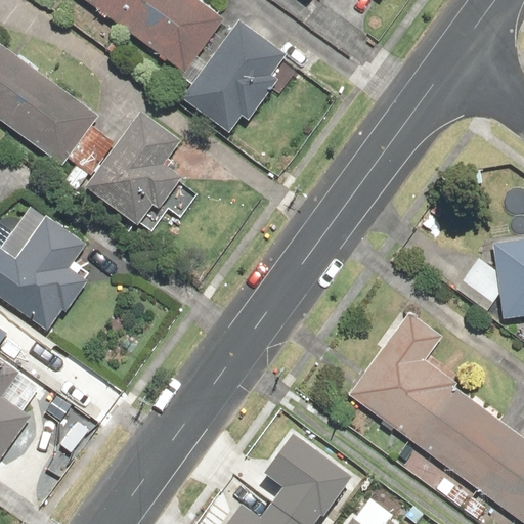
[(205,0),(86,0),(183,72),(226,15),(205,0)]
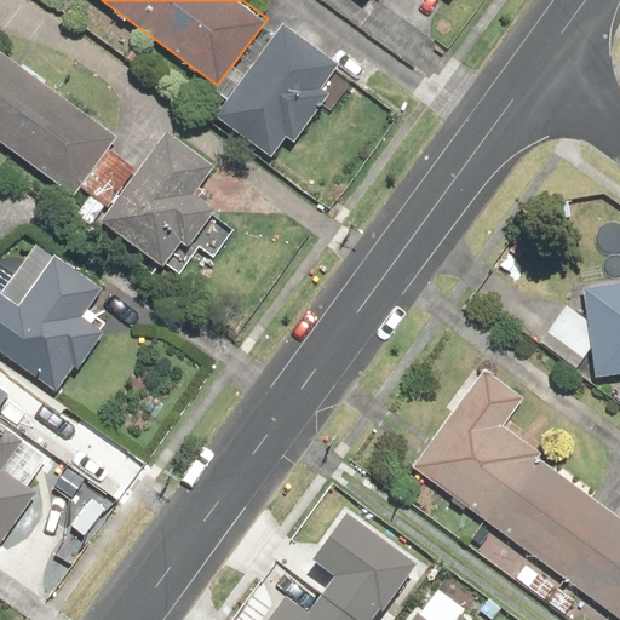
[(281,24),(212,119),(270,161),(285,141),(293,145),(326,99),(319,95),(339,67),(281,24)]
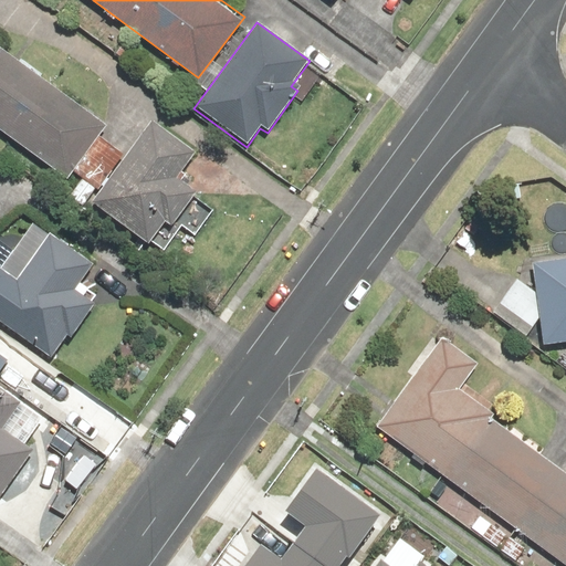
[(0,46),(0,135),(64,185),(106,129),(0,46)]
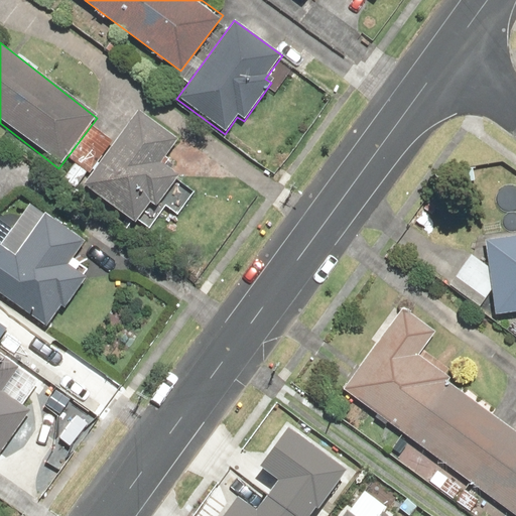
[(142,112),(84,185),(133,225),(148,205),(153,209),(179,175),(161,161),(178,140),(142,112)]
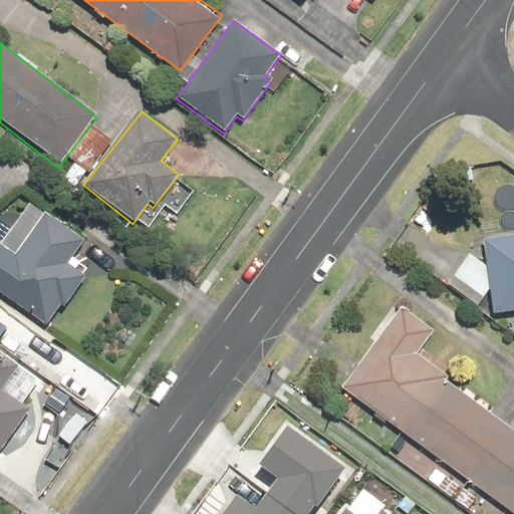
[(9,236),(0,248),(0,292),(46,328),(62,307),(65,310),(86,282),(80,277),(86,269),(73,258),(86,240),(49,212),(23,246),(9,236)]
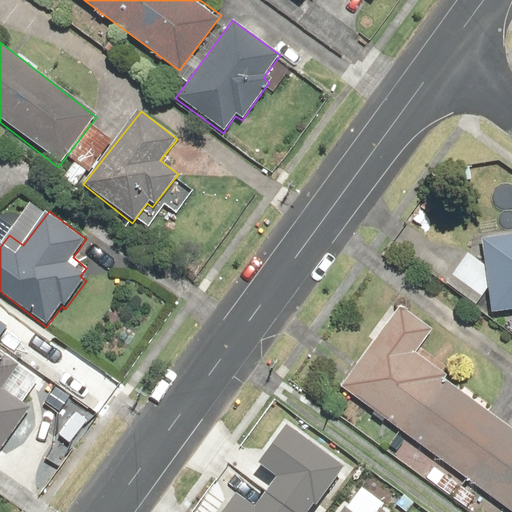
[(511,236),(483,240),(491,315),(511,312),(511,236)]
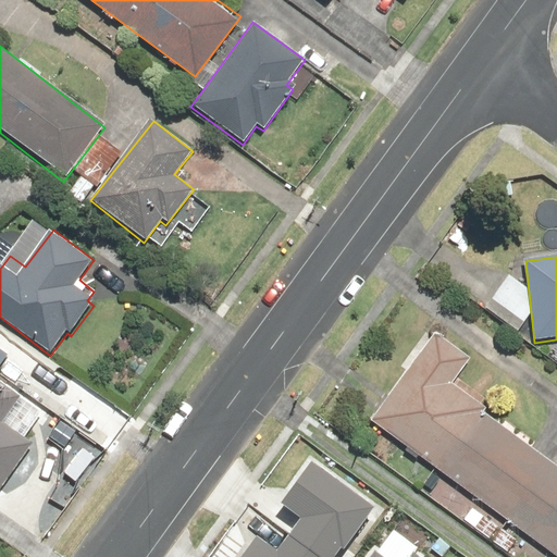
[(460,391),(452,384),(469,360),(435,335),(431,341),(424,335),(397,371),(403,375),(369,421),(473,499),(458,520),(506,555),(522,533),(555,556),(556,556),(556,469),(478,410),(485,400),(466,385),(460,391)]
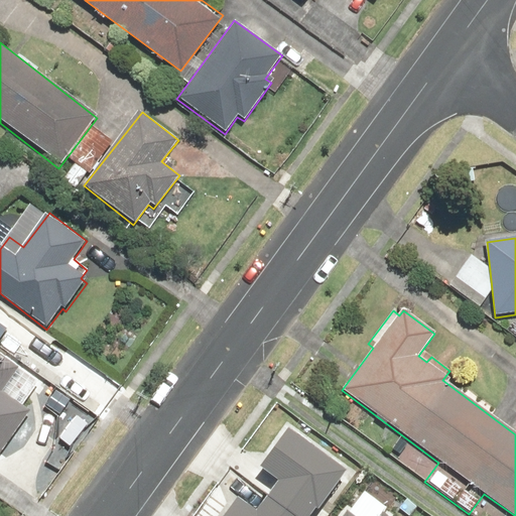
[(0,357),(0,459),(34,412),(20,402),(34,382),(0,357)]
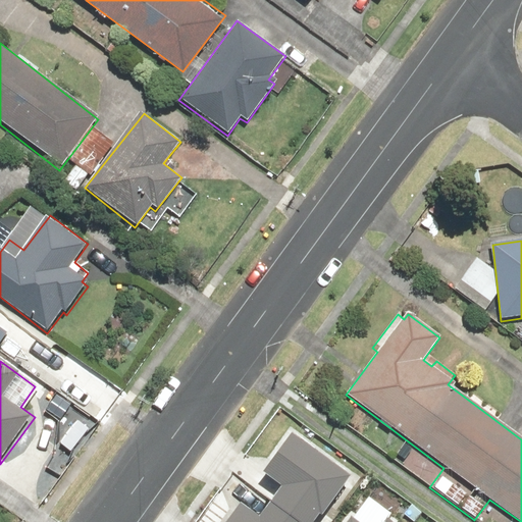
[(282,483),(273,497),(309,520),(347,465),(292,427),(263,469),(282,483)]
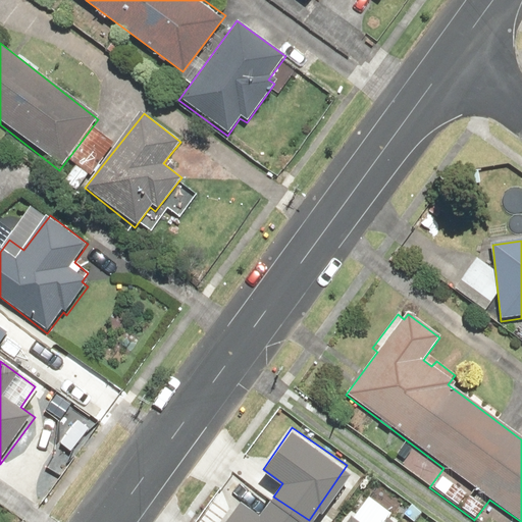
[(242,499),(225,521),(307,521),(309,520),(273,497),(262,513),(242,499)]
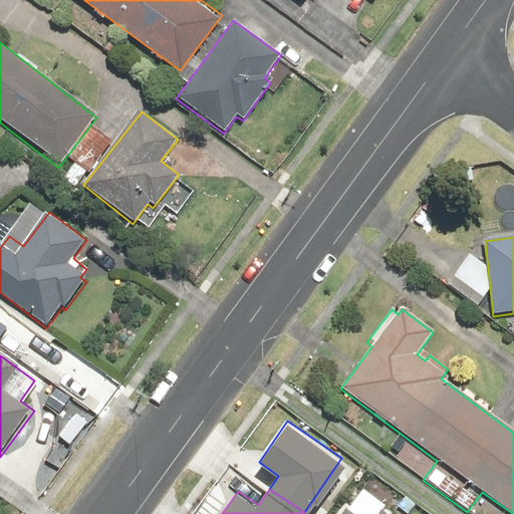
[(341,513),(398,513),(384,503),(375,513),(363,513),(350,504),(341,513)]
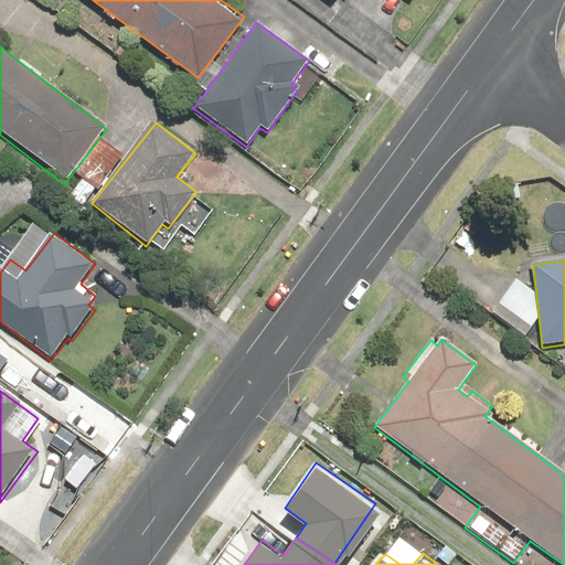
All buildings are outlined.
